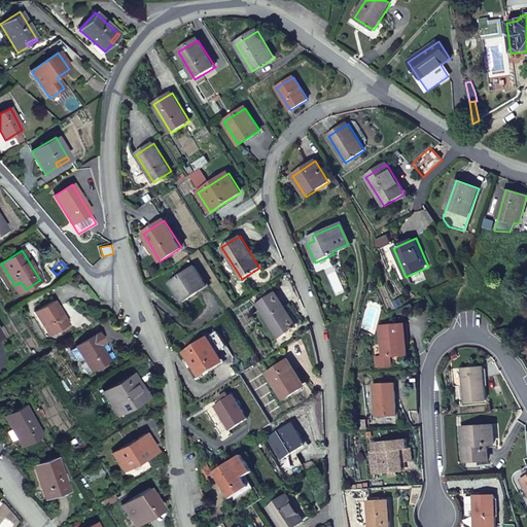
[(182,302),(200,290),(198,287),(206,282),(196,267),(170,283),(182,302)]
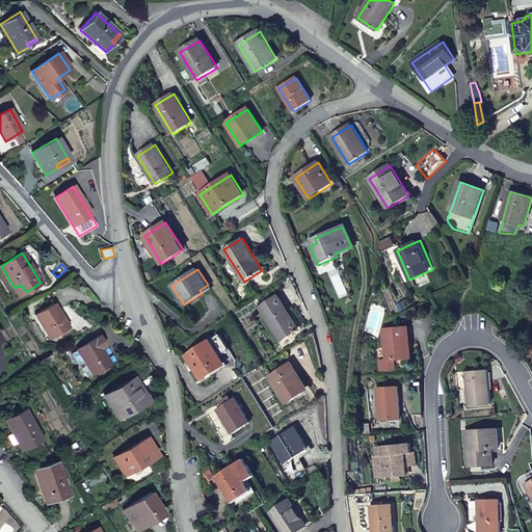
[(21,285),(15,288),(20,296),(26,292),(21,285)]
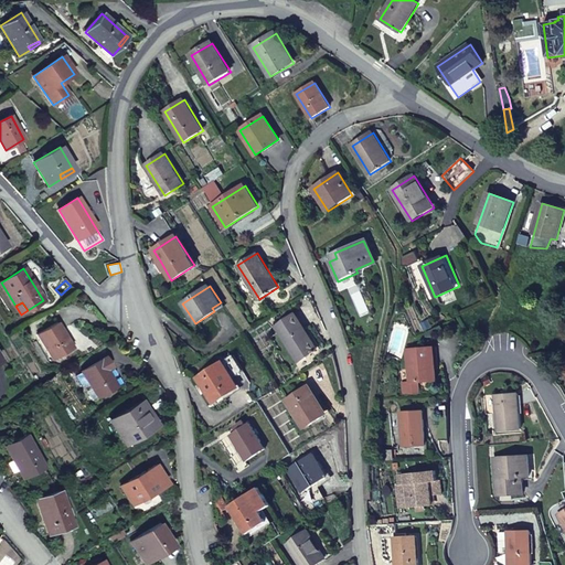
[(296,315),(277,327),(299,361),(316,351),(296,315)]
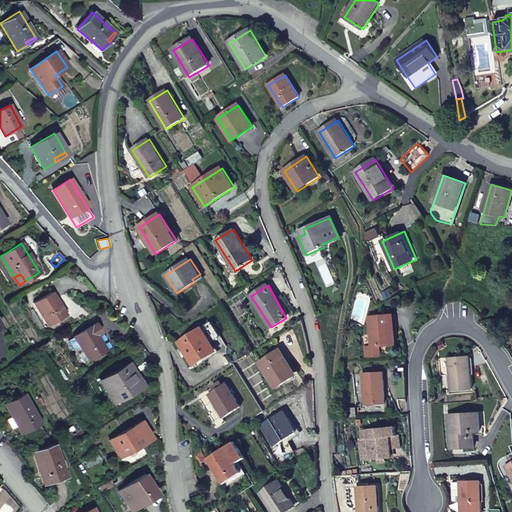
[(52,293),(35,304),(49,326),(66,315),(52,293)]
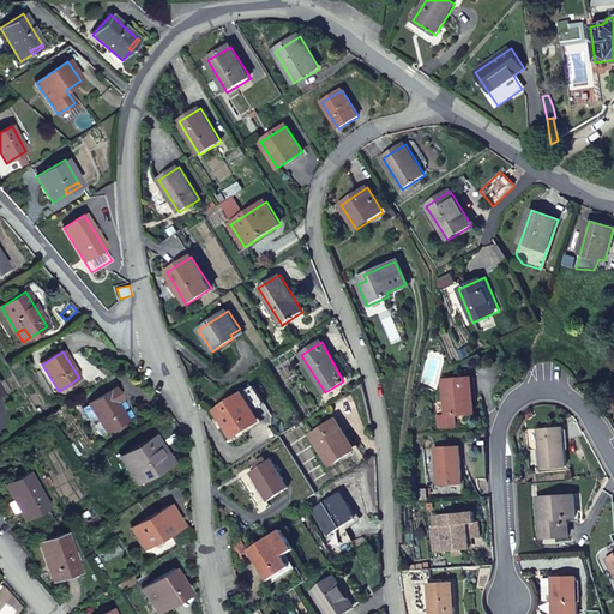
[(443,379),(446,415),(453,415),(474,413),(471,378),(443,379)]
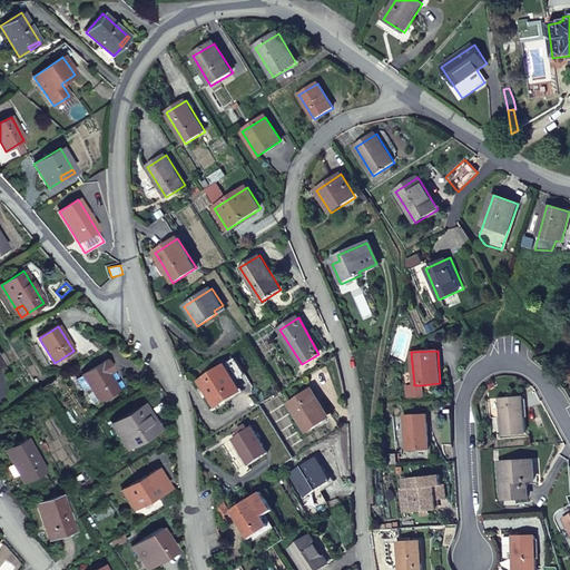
[(106,361),(84,375),(100,401),(117,390),(107,373),(111,370),(106,361)]
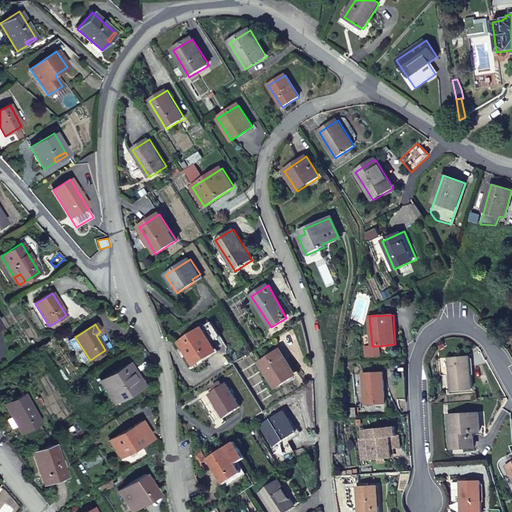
[(216,350),(202,327),(180,342),(193,364),(216,350)]
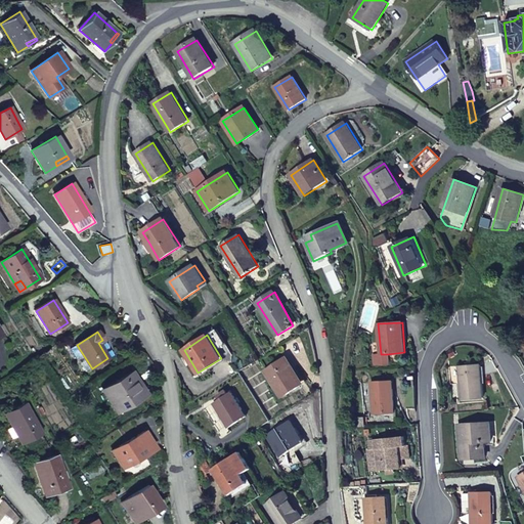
[(387,354),(381,354),(373,355),(373,363),(388,362),(387,354)]
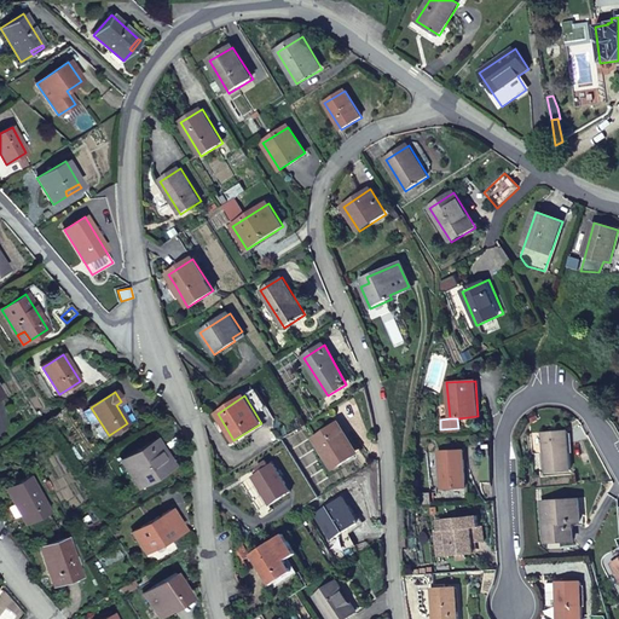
[(337,423),(314,438),(333,468),(356,453),(337,423)]
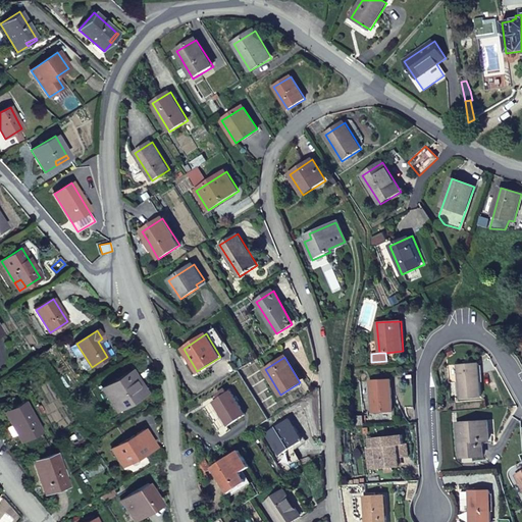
[(478,364),(457,366),(460,398),(481,396),(478,364)]
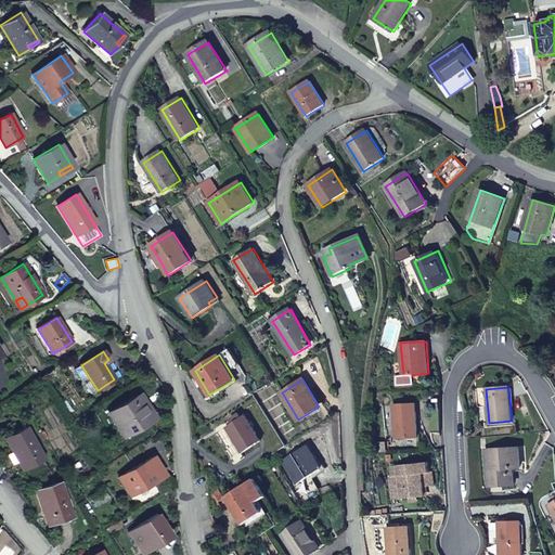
[(137,397),(110,413),(125,437),(152,420),(137,397)]
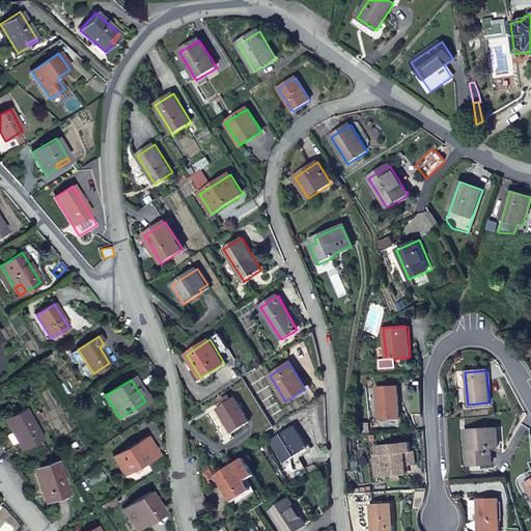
[(376,387),(378,419),(399,418),(398,386),(376,387)]
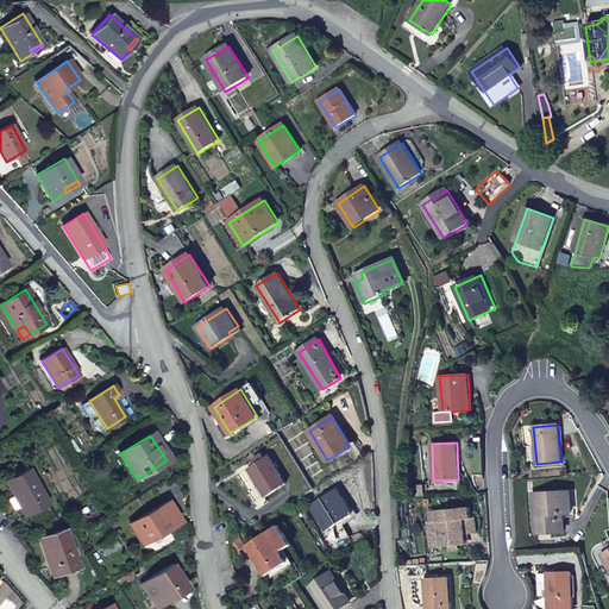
[(471,449),(472,476),(483,476),(482,447),(471,449)]
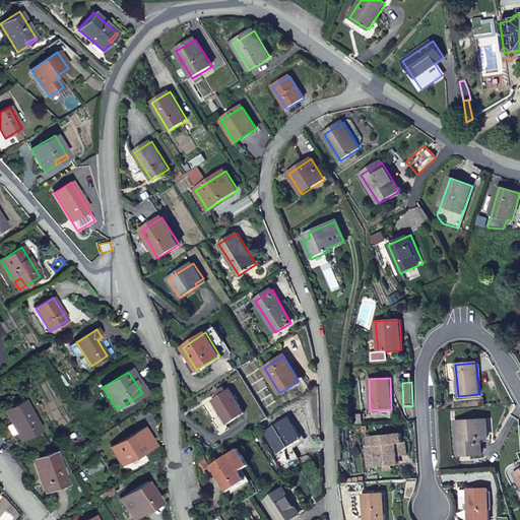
[(218,397),(212,400),(228,424),(245,412),(231,389),(226,391),(224,387),(216,393),(218,397)]
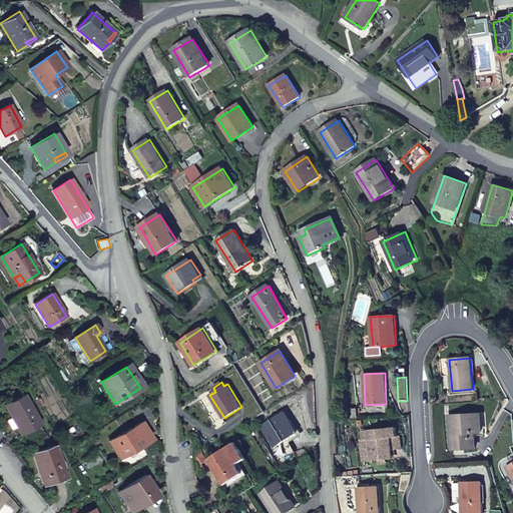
[(32,429),(38,438),(45,434),(23,396),(5,406),(12,418),(7,421),(12,429),(17,427),(21,434),(32,429)]
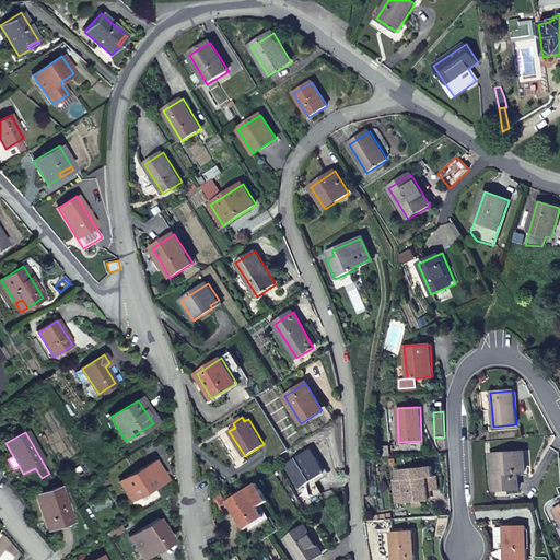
[(311,451),(286,466),(300,488),(324,474),(311,451)]
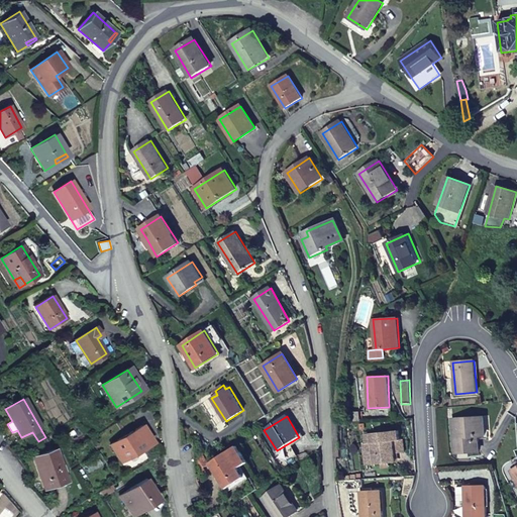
[(452,419),(453,438),(458,438),(459,452),(479,451),(478,436),(485,435),(484,417),(452,419)]
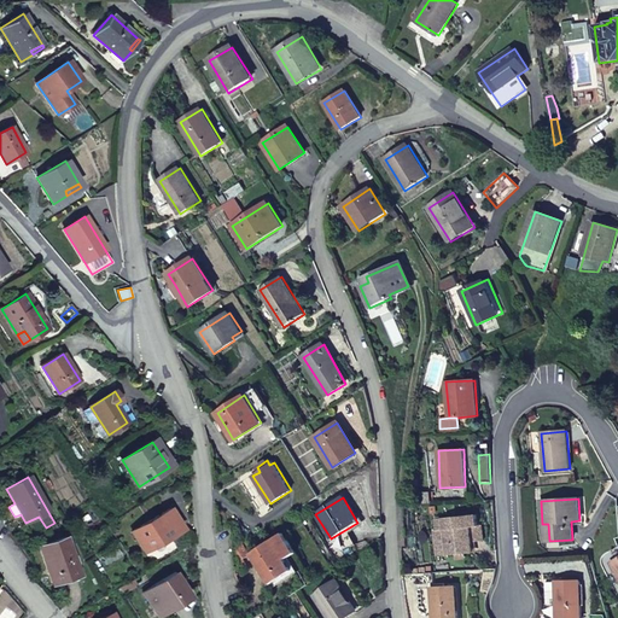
[(165,512),(133,532),(145,553),(179,532),(165,512)]
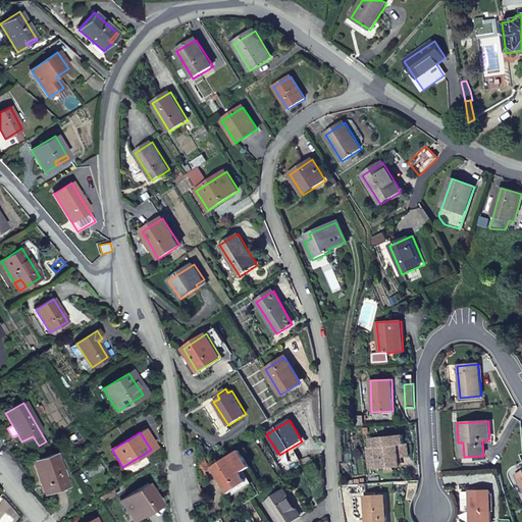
[(403,435),(374,438),(377,469),(400,466),(399,457),(409,456),(408,445),(404,445),(403,435)]
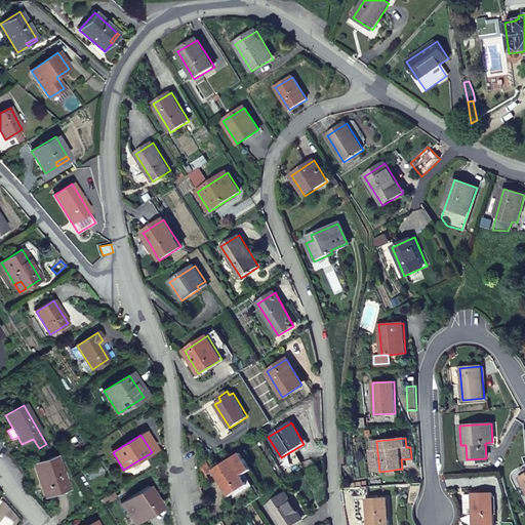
[(46,444),(39,448),(45,459),(33,465),(45,496),(67,488),(55,456),(53,456),(46,444)]
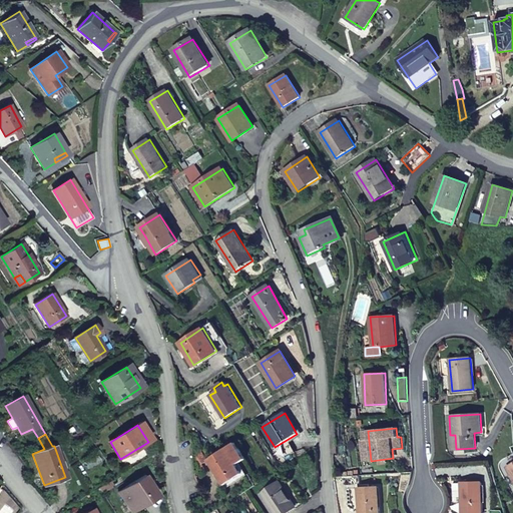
[(94,444),(100,452),(105,449),(100,441),(94,444)]
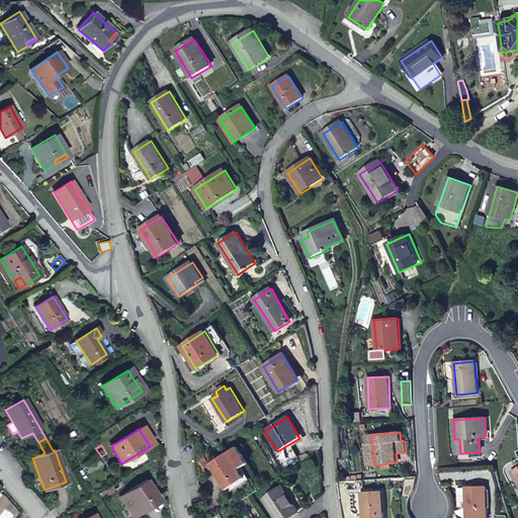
[(238,447),(209,464),(210,464),(226,490),(245,478),(240,468),(249,463),(238,447)]
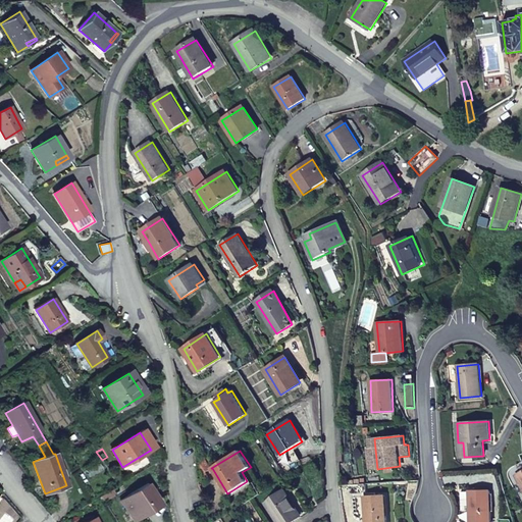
[(102,460),(110,472),(115,470),(107,457),(102,460)]
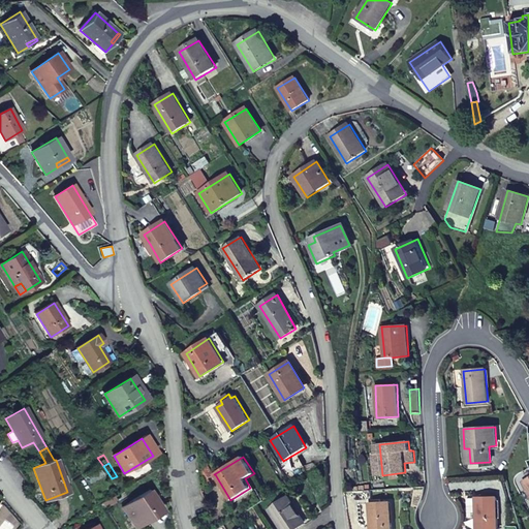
[(214,474),(208,466),(201,469),(208,478),(215,474),(214,474)]
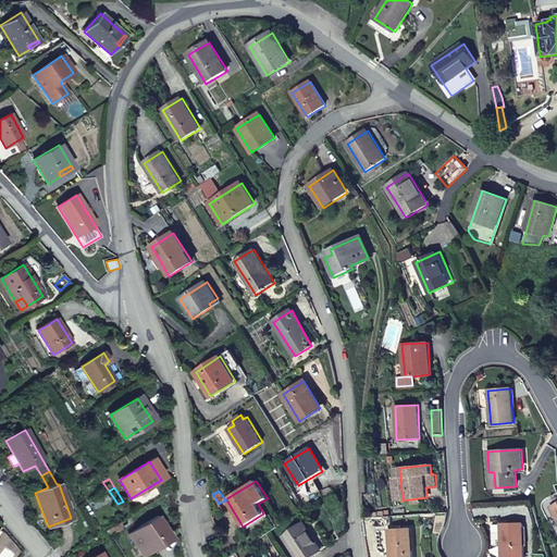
[(157,516),(128,534),(144,556),(171,539),(157,516)]
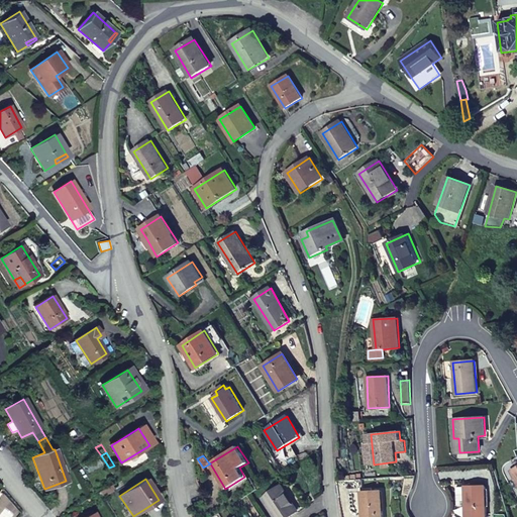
[(111,485),(101,492),(104,497),(114,490),(111,485)]
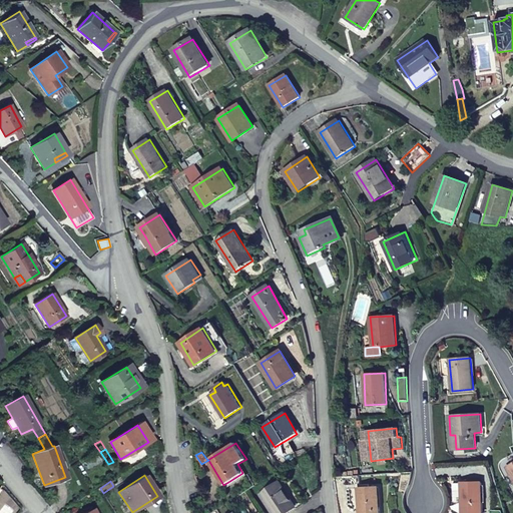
[(483,512),(483,482),(462,483),(462,512),(483,512)]
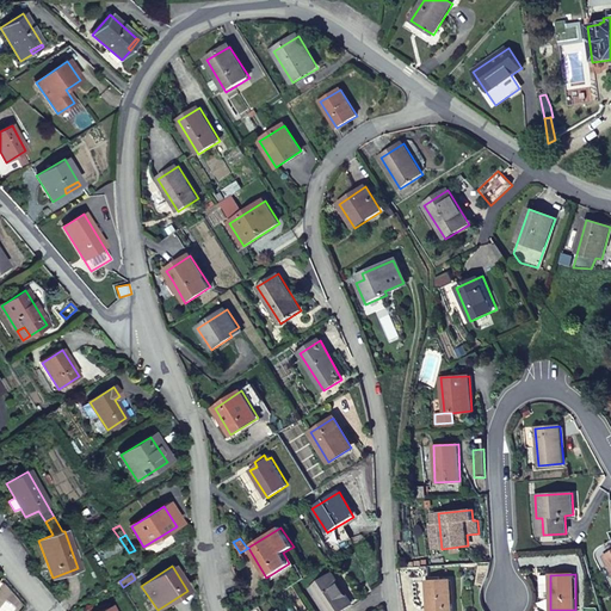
[(333,575),(310,590),(325,610),(340,610),(352,604),(333,575)]
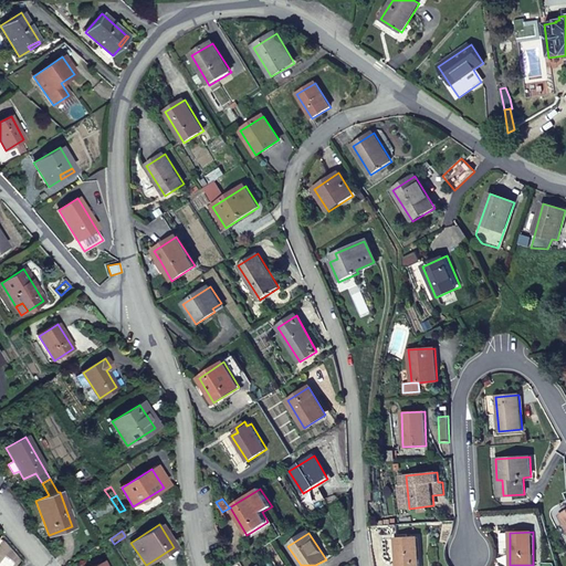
[(419,565),(418,537),(395,538),(397,565),(419,565)]
